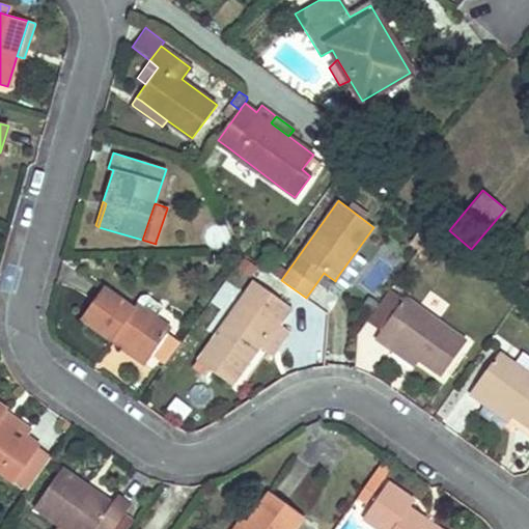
[(342,282),(359,260),(361,257),(355,253),(354,254),(337,277),(335,281),(340,285),(342,282)]
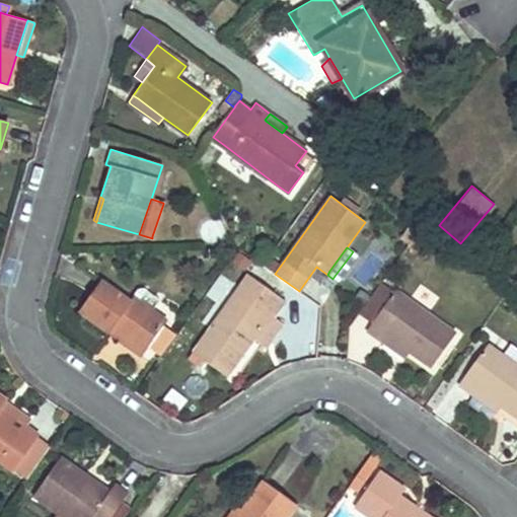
[(454,257),(444,250),(439,256),(438,259),(439,259),(447,266),(454,257)]
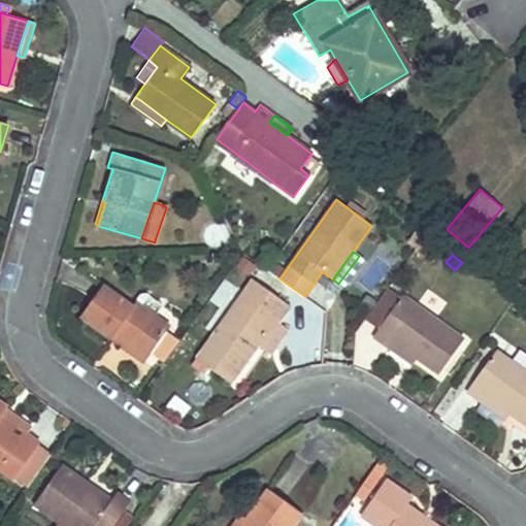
[(231,383),(272,324),(276,327),(292,306),(253,277),(195,357),(231,383)]
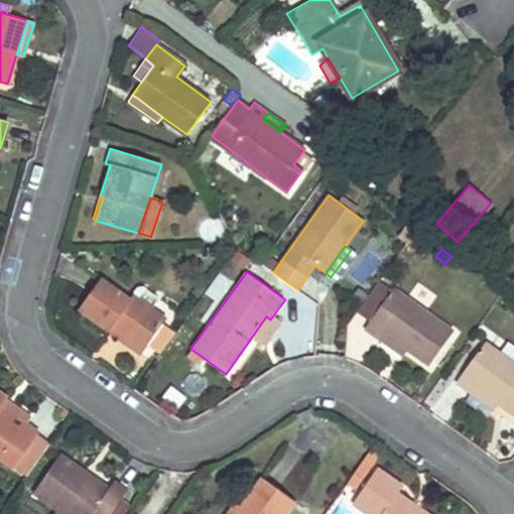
[(165,318),(132,293),(129,298),(102,278),(78,309),(106,330),(111,323),(144,347),(145,348),(165,318)]
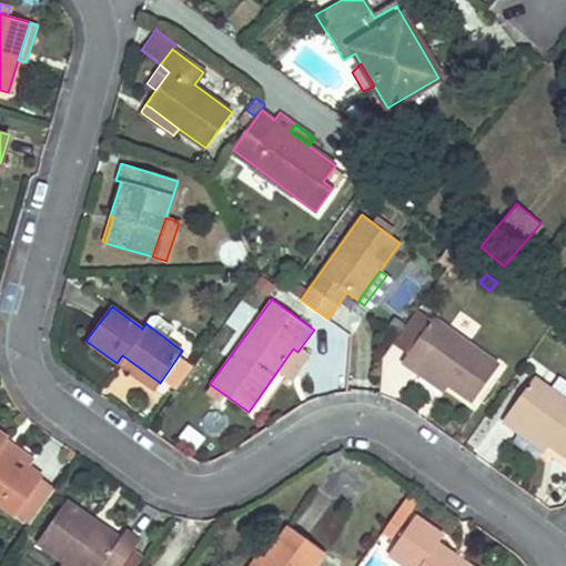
[(417,307),(392,342),(406,353),(432,319),(417,307)]
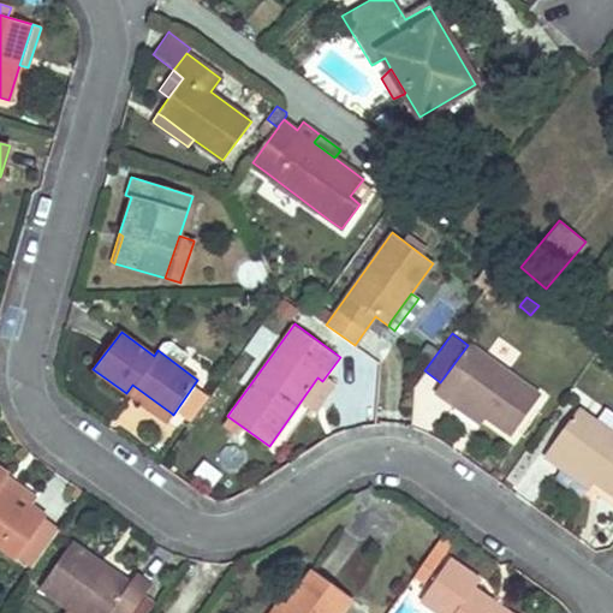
[(541,396),(469,343),(468,345),(440,382),(434,390),(453,404),(460,394),(463,397),(486,414),(487,415),(512,434),(541,396)]
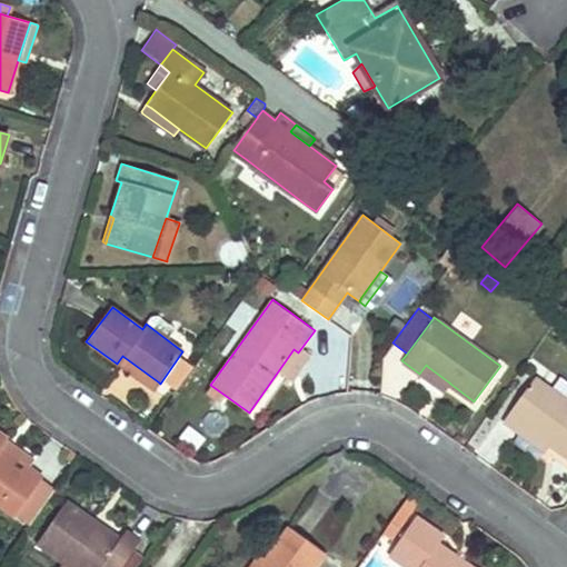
[(566,334),(559,328),(554,324),(548,330),(566,344),(566,334)]
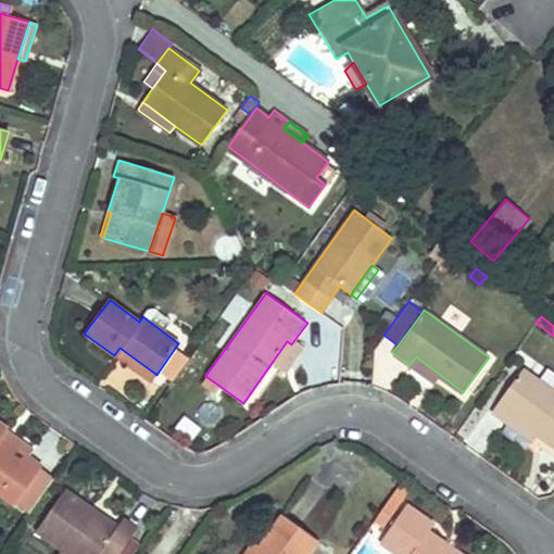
[(155,374),(120,348),(114,355),(117,357),(150,382),(151,382),(156,375),(155,374)]
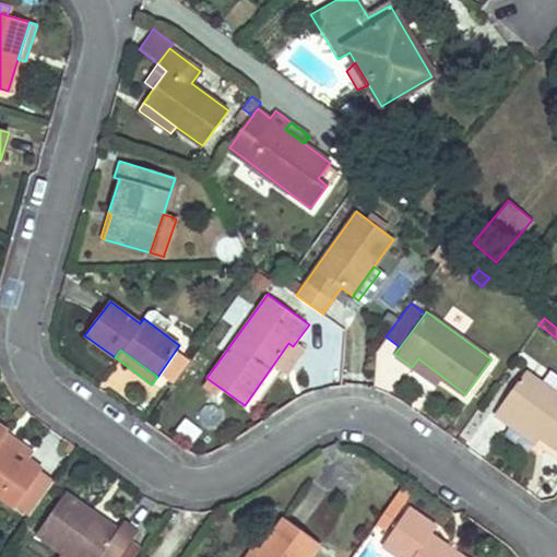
[(441,376),(421,360),(418,358),(412,367),(414,369),(436,384),(442,377),(441,376)]
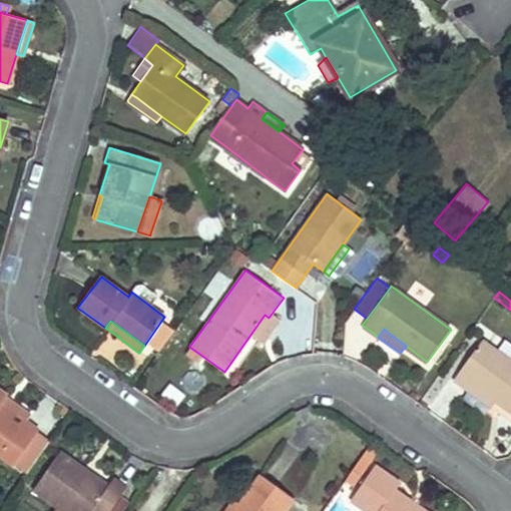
[(510,361),(481,340),(452,380),(466,390),(472,383),(474,384),(495,399),(496,400),(510,410),(510,361)]
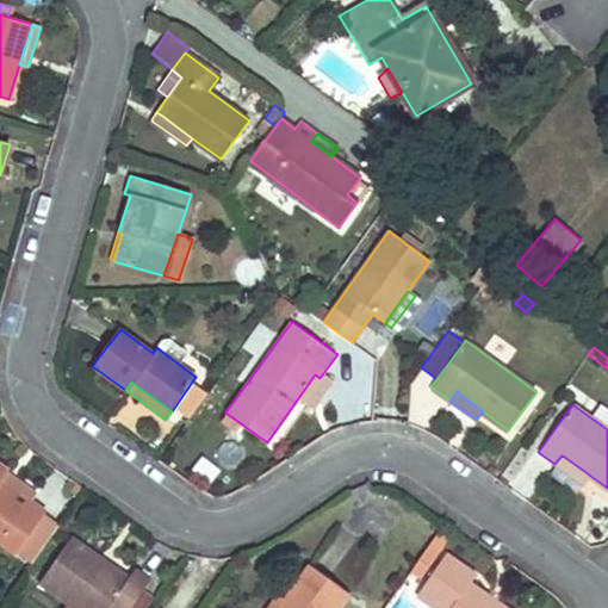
[(589,475),(564,457),(562,456),(554,464),(558,466),(582,483),(583,484),(590,476),(589,475)]
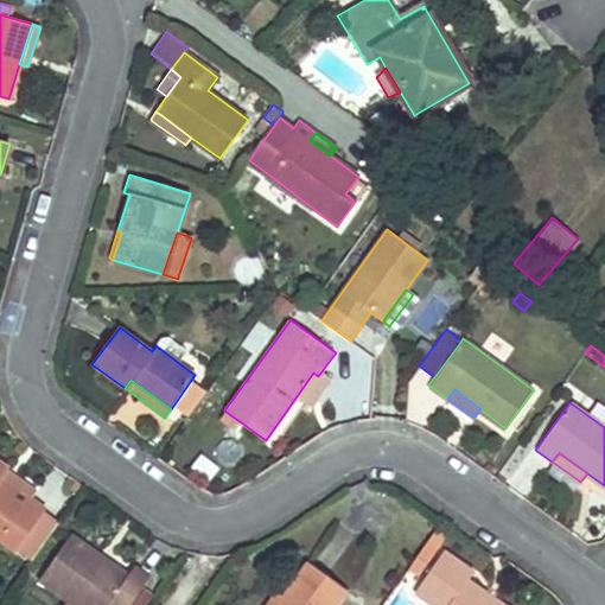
[(44,507),(29,495),(27,495),(2,477),(0,476),(0,473),(6,466),(0,462),(0,539),(13,548),(16,546),(43,508),(44,507)]
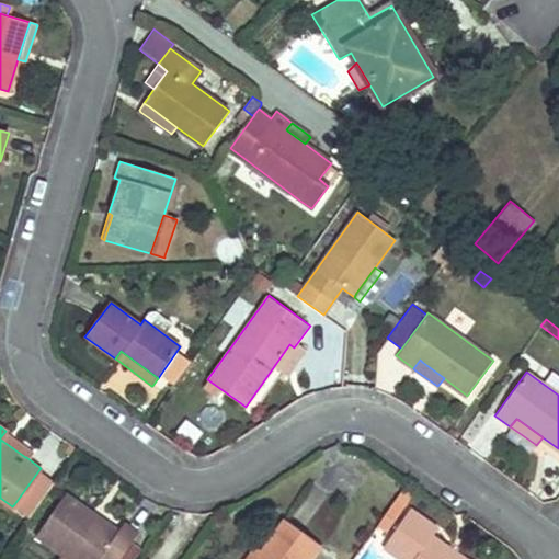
[(40,469),(14,504),(27,514),(53,478),(40,469)]
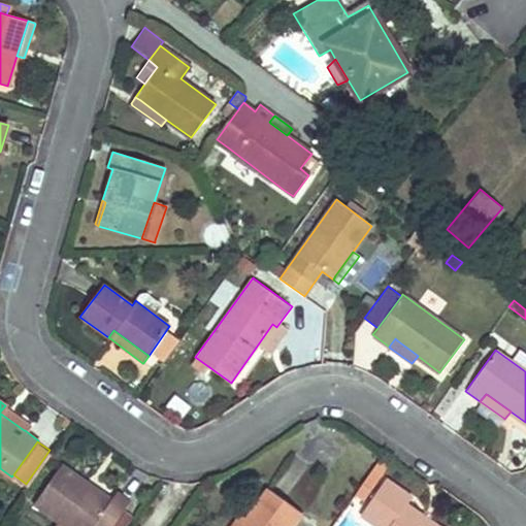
[(111,525),(129,501),(116,491),(109,499),(61,464),(33,502),(57,520),(65,525),(111,525)]
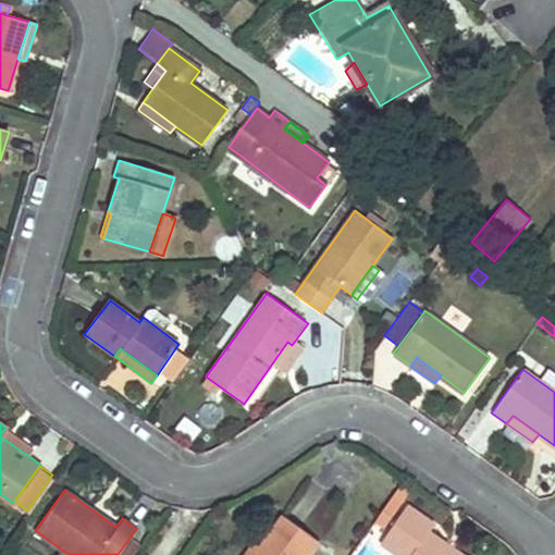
[(458,554),(428,532),(432,525),(406,504),(378,542),(395,554),(458,554)]
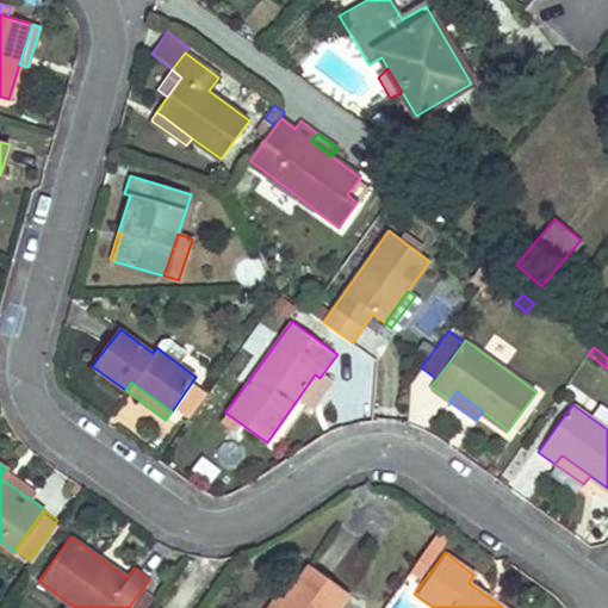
[(337,607),(349,594),(310,565),(285,597),(280,603),(277,607),(337,607)]
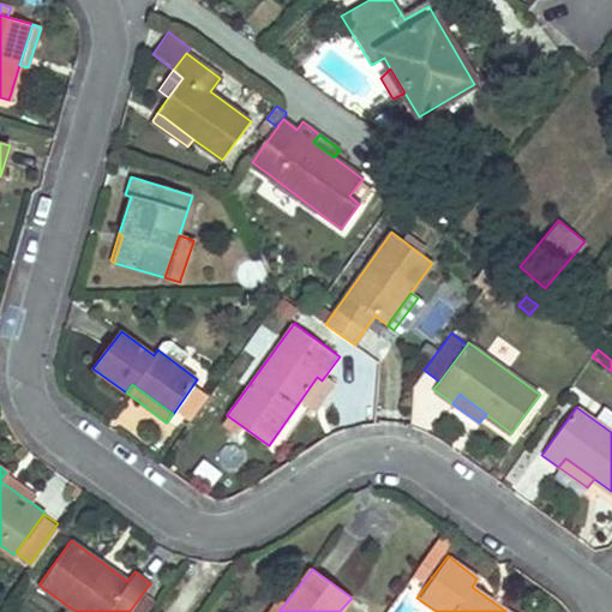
[(279,611),(282,607),(287,601),(281,597),(280,599),(268,611),(279,611)]
